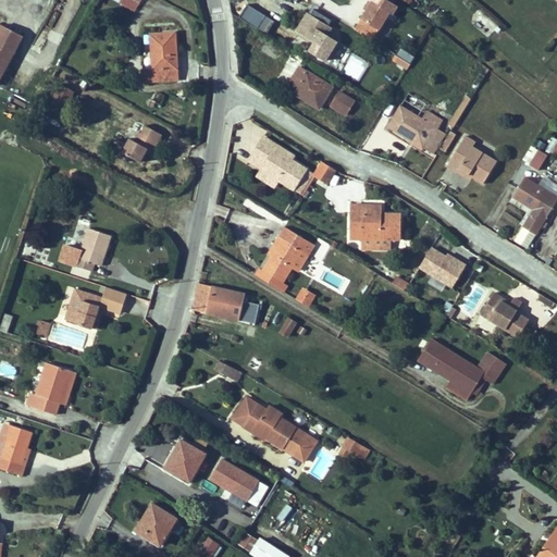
[(99,0),(130,17),(135,8),(122,0),(99,0)]
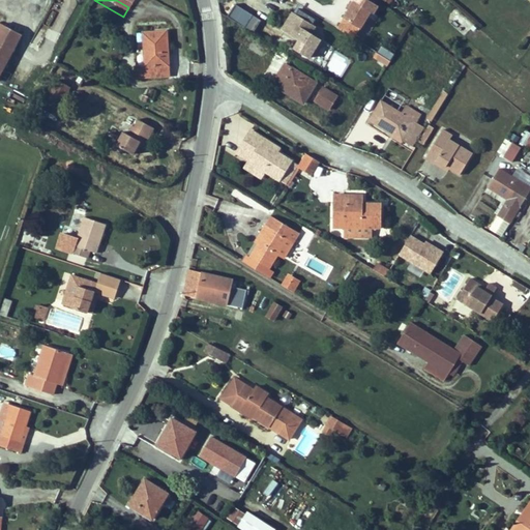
[(369,0),(351,0),(337,29),(358,39),(377,3),(369,0)]
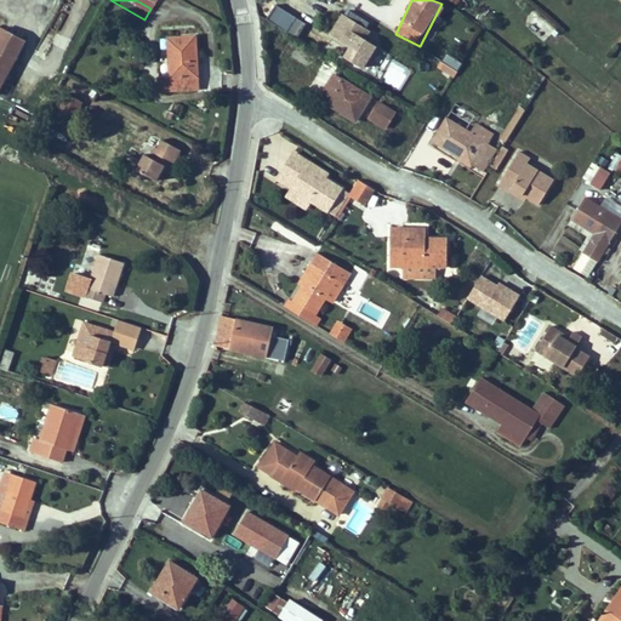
[(297,36),(306,24),(275,5),(268,17),(297,36)]
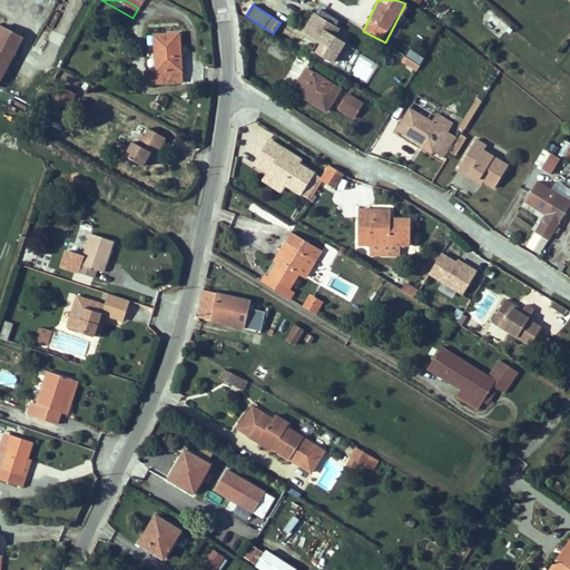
[(483,23),(500,38),(510,26),(493,11),(483,23)]
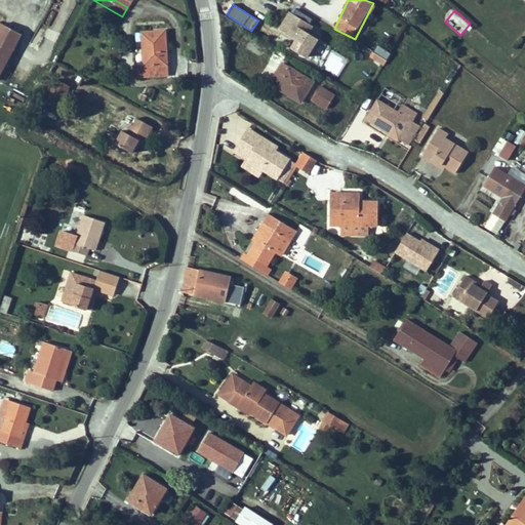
[(312,32),(287,18),(277,35),(295,46),(291,53),(307,63),(316,45),(307,40),(312,32)]
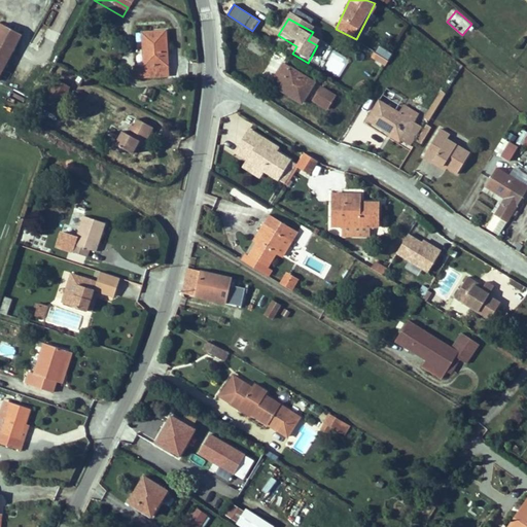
[(0,67),(18,36),(0,26),(0,67)]
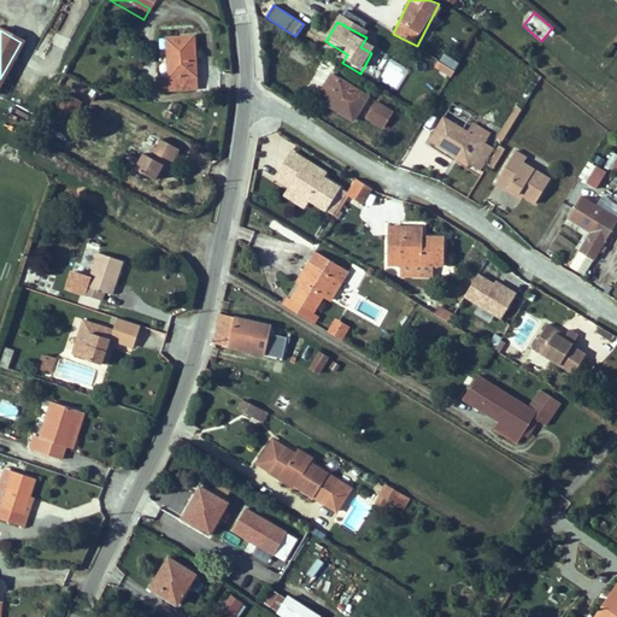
[(163,83),(150,83),(151,97),(191,95),(188,42),(162,43),(163,83)]
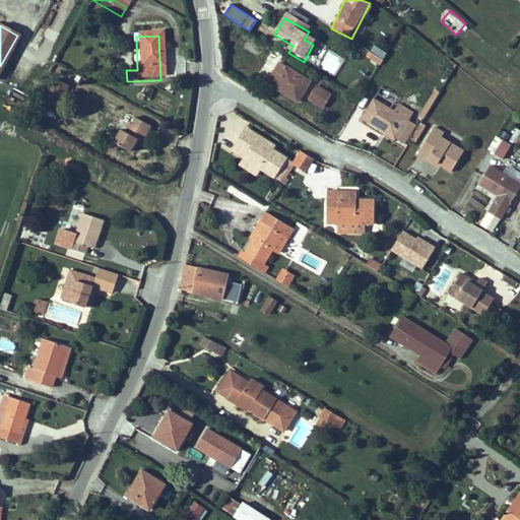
[(328,50),(319,67),(334,75),(343,58),(328,50)]
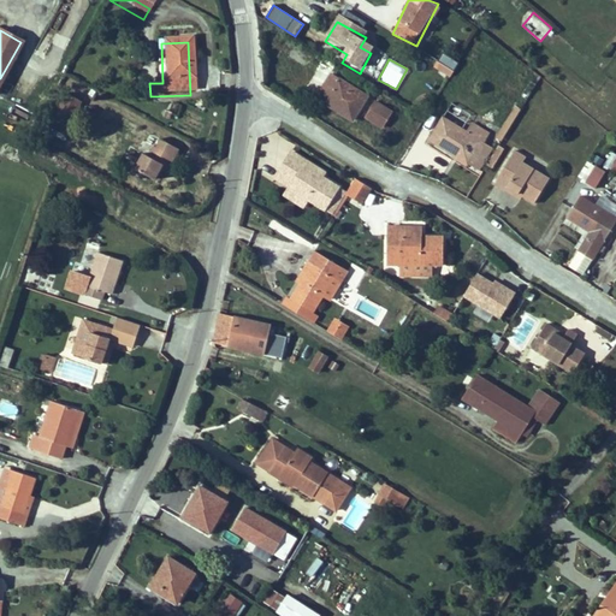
[(440,61),(436,70),(449,78),(454,70),(440,61)]
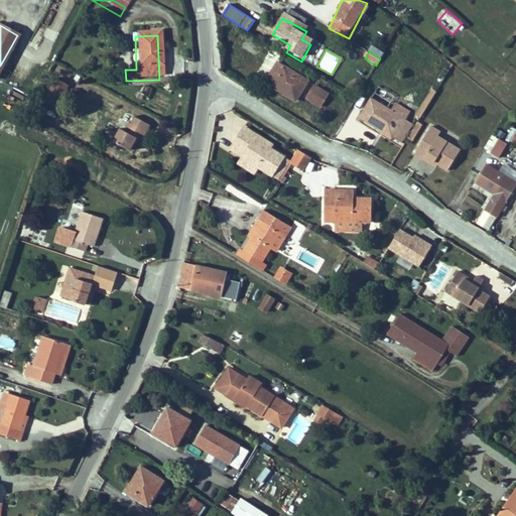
[(269,84),(275,88),(280,91),(279,93),(287,98),(286,100),(295,106),(307,85),(278,68),(269,84)]
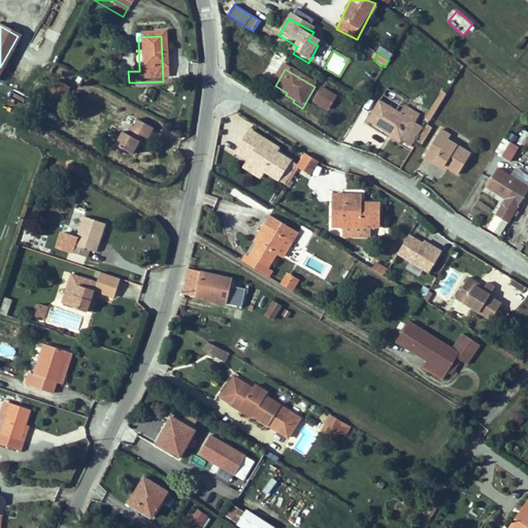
[(428,119),(443,90),(438,88),(423,116),(428,119)]
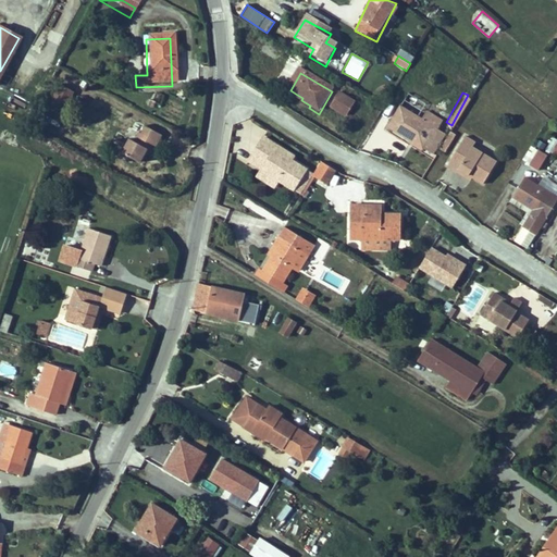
[(294,99),(309,108),(310,106),(301,100),(302,98),(297,95),(294,99)]
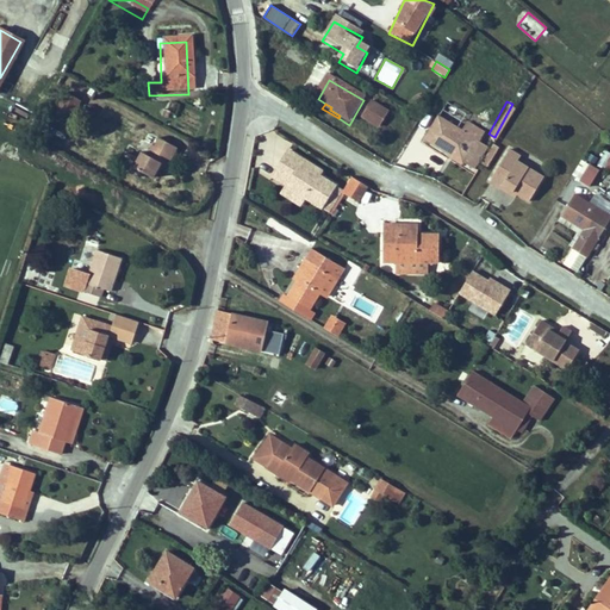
[(391,116),(372,105),(362,120),(381,132),(391,116)]
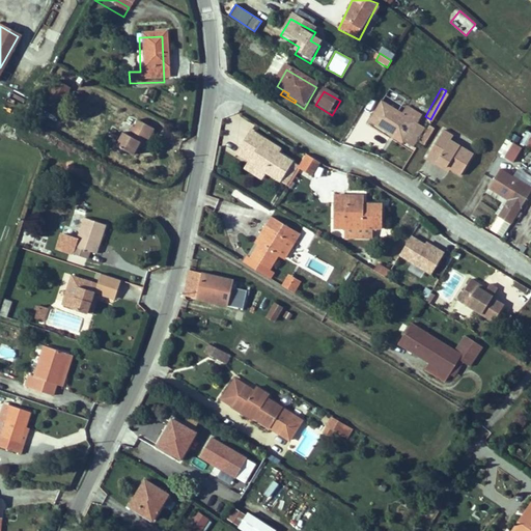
[(399,118),(378,105),(366,124),(400,144),(411,126),(413,127),(418,118),(403,110),(399,118)]
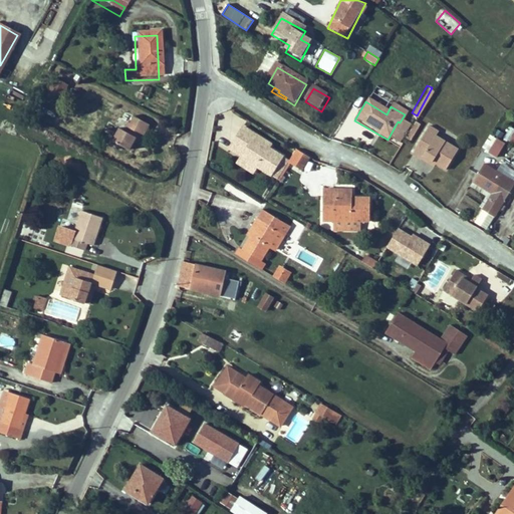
[(404,140),(408,142),(418,124),(413,122),(404,140)]
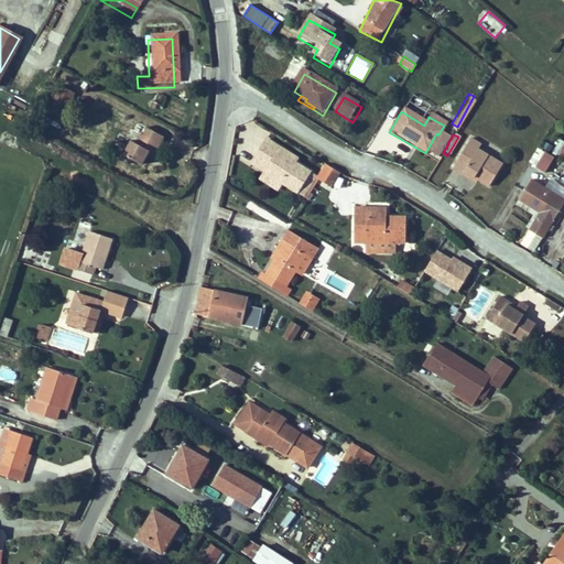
[(126,149),(117,162),(136,173),(140,165),(143,160),(148,163),(159,145),(141,136),(137,144),(134,143),(130,151),(126,149)]
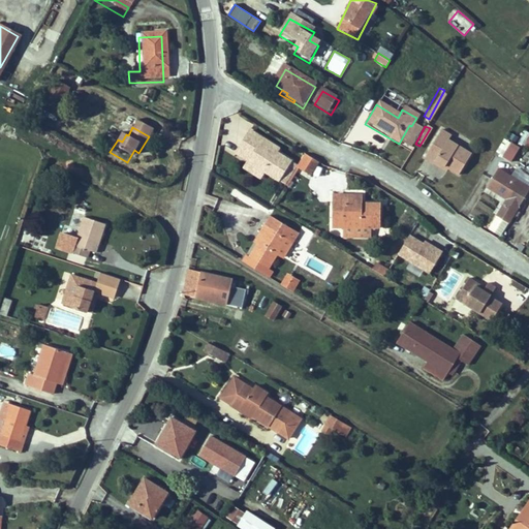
[(447,168),(458,175),(470,153),(446,141),(448,135),(438,129),(423,159),(433,165),(435,161),(447,168)]
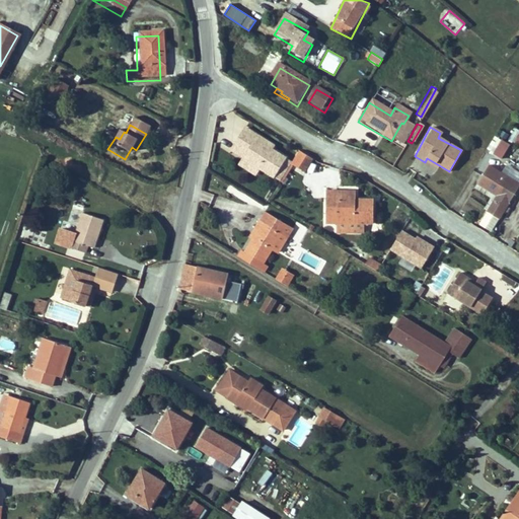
[(518,132),(517,130),(510,139),(518,146),(518,132)]
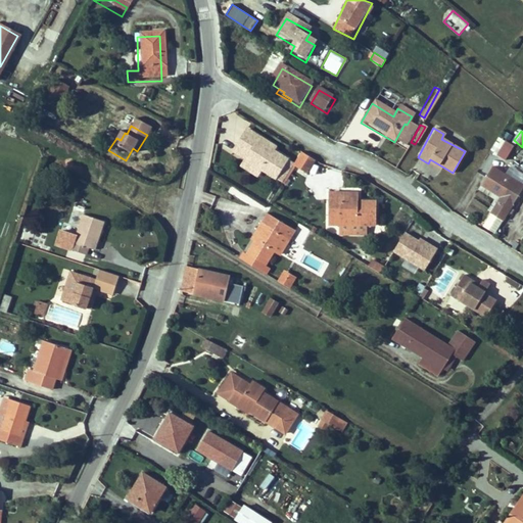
[(286,164),(272,155),(256,145),(259,141),(246,132),(236,149),(248,157),(244,164),(260,175),(274,184),(286,164)]
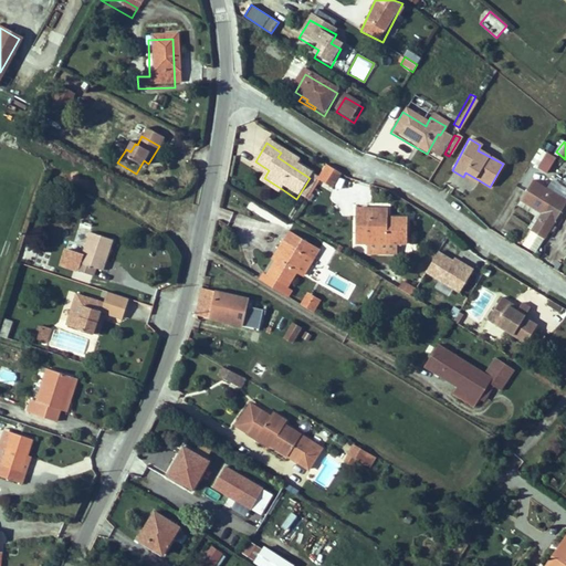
[(538,150),(531,164),(536,167),(544,154),(538,150)]
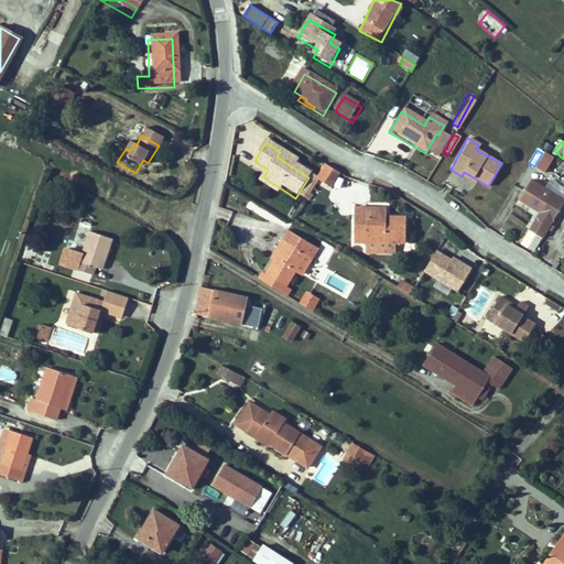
[(280,152),(277,156),(293,167),(296,163),(280,152)]
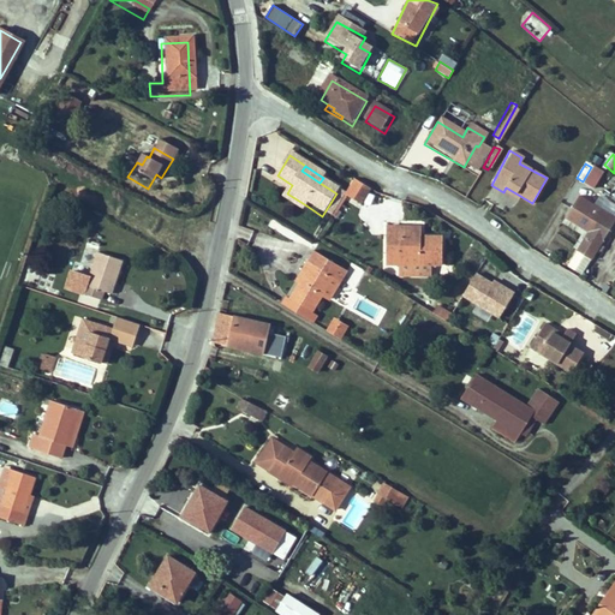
[(593,167),(584,185),(593,190),(603,172),(593,167)]
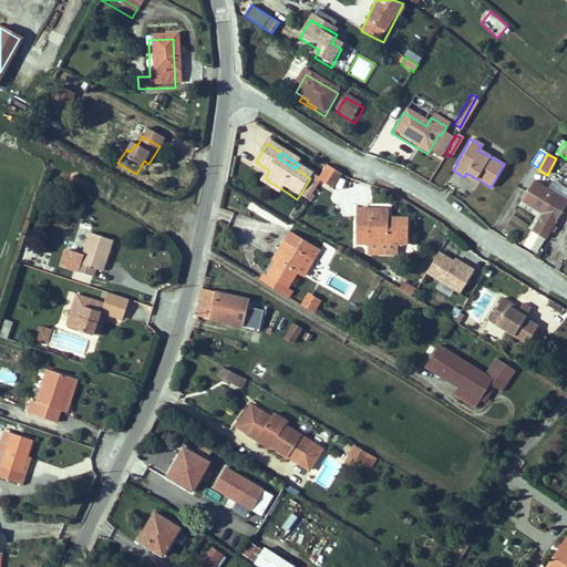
[(251,169),(265,178),(269,171),(256,162),(251,169)]
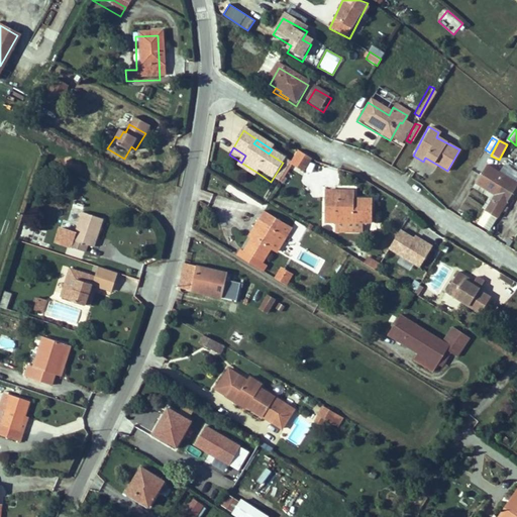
[(425,158),(423,162),(436,168),(437,165),(425,158)]
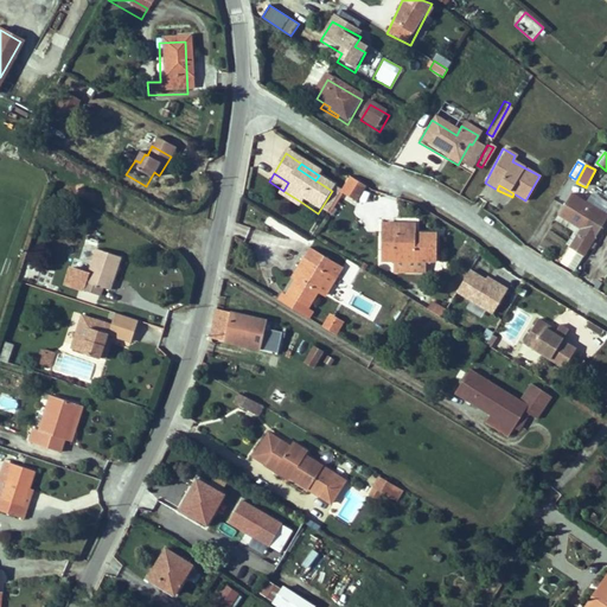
[(300,203),(283,191),(279,198),(296,209),(300,203)]
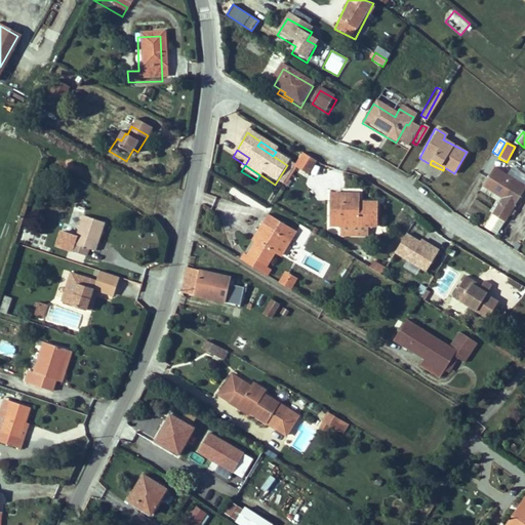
[(518,189),(486,170),(475,190),(494,201),(485,218),(496,226),(518,189)]
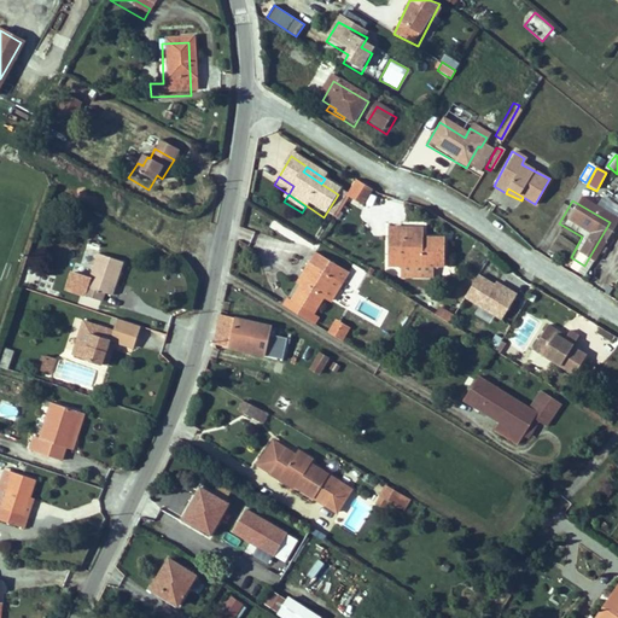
[(401,234),(385,234),(385,272),(398,272),(430,273),(443,273),(444,245),(426,245),(421,245),(414,245),(414,239),(401,239),(401,234)]
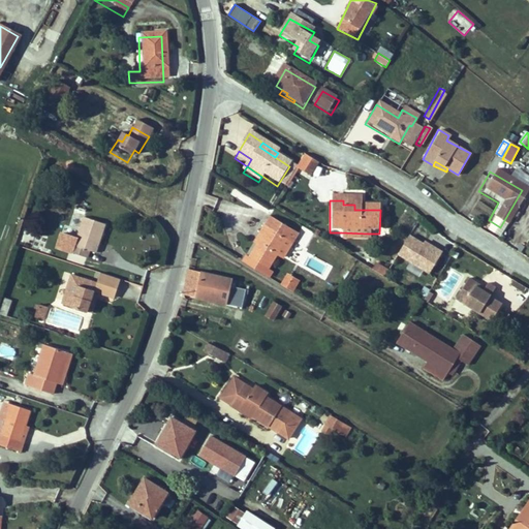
[(354,205),(354,210),(361,210),(362,200),(343,200),(343,205),(354,205)]
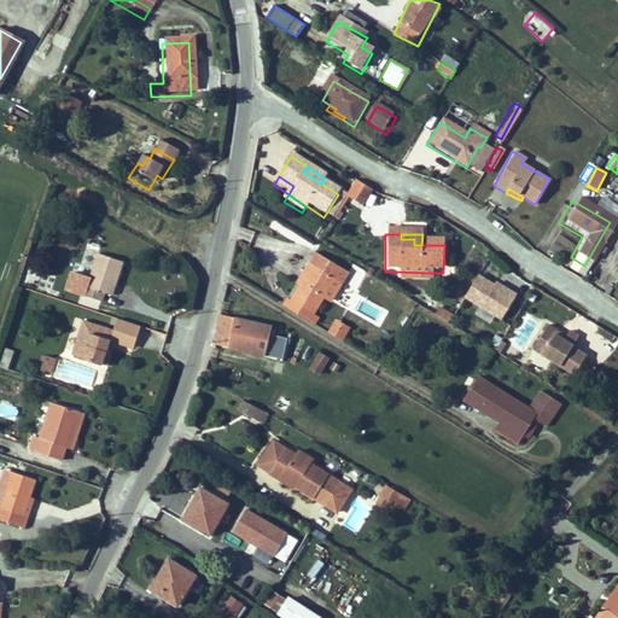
[(85,297),(101,302),(104,292),(111,296),(122,262),(97,254),(85,297)]
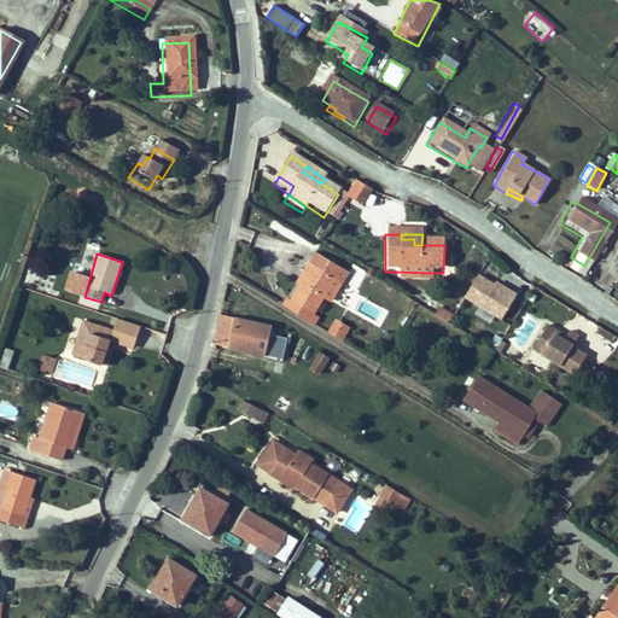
[(298,289),(287,307),(309,320),(320,303),(332,284),(326,280),(332,270),(312,257),(299,277),(303,279),(298,289)]
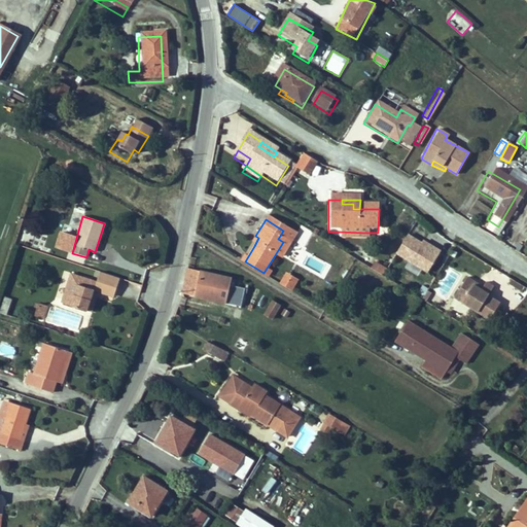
[(278,239),(283,242),(288,245),(293,237),(283,231),(278,239)]
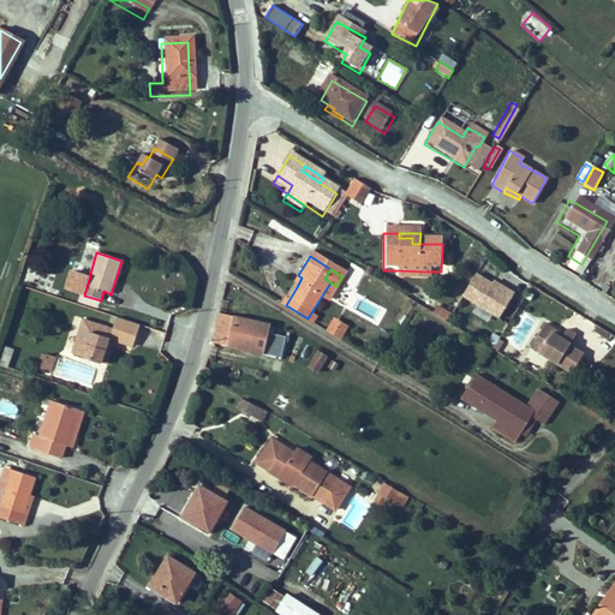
[(477,306),(475,311),(497,324),(515,294),(478,272),(463,298),(477,306)]
